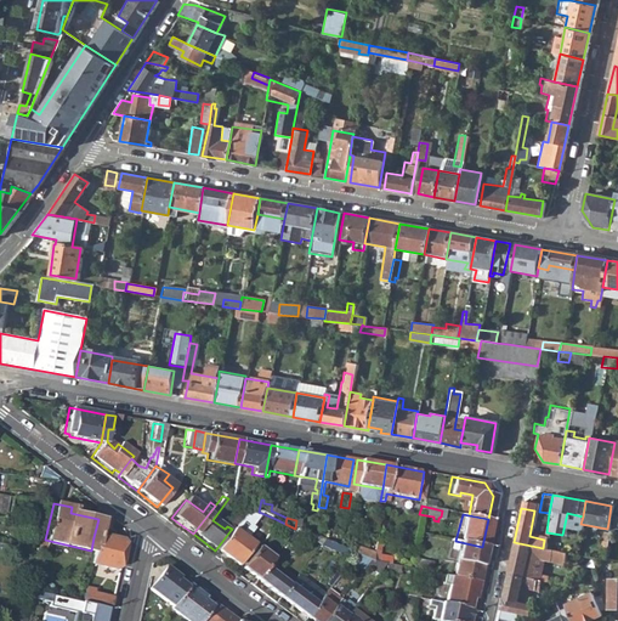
[(285,524),(276,519),(272,526),(289,534),(290,531),(293,528),(285,524)]
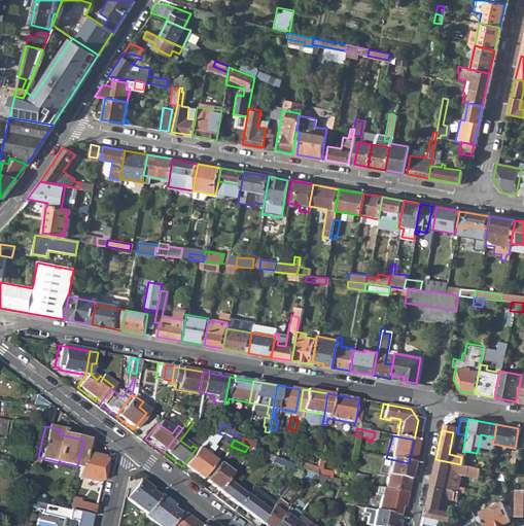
[(250,448),(248,447),(246,450),(257,455),(259,452),(250,448)]
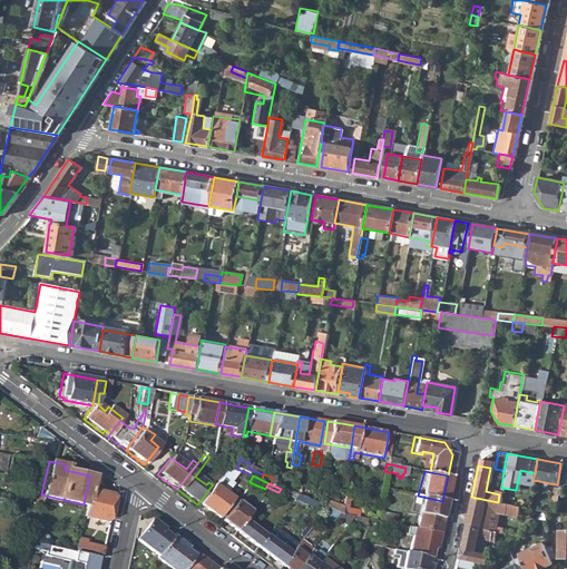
[(197,504),(215,518),(230,499),(212,486),(197,504)]
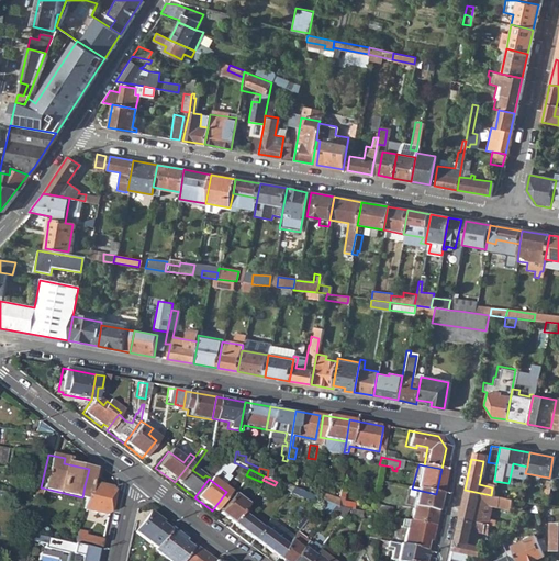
[(545,505),(549,481),(544,480),(539,505),(545,505)]
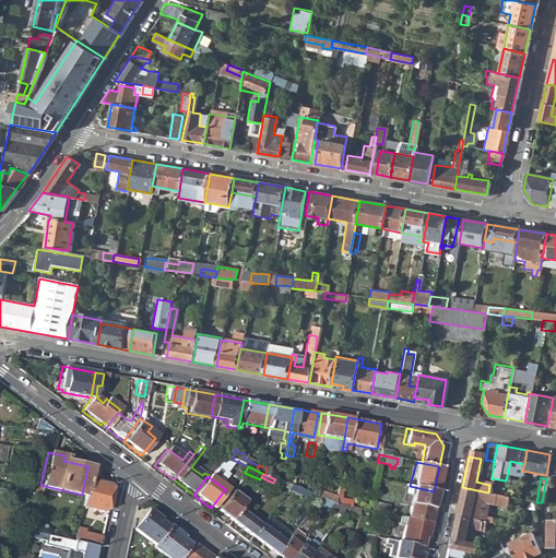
[(84,483),(82,495),(80,505),(101,510),(105,508),(110,485),(94,482),(94,484),(84,483)]
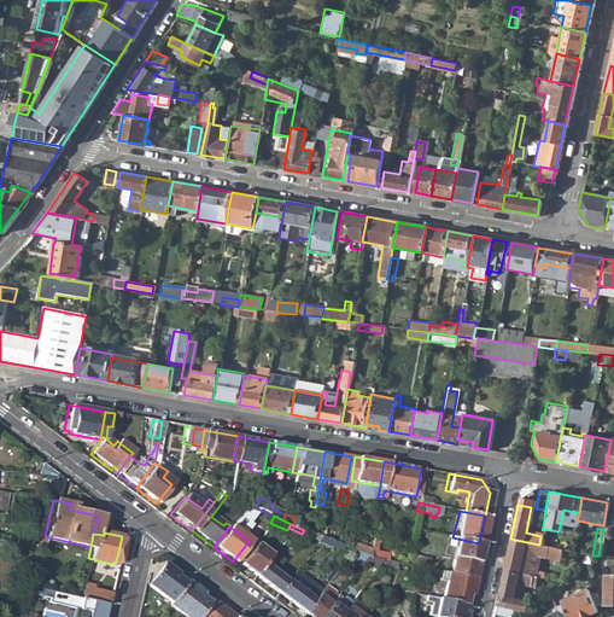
[(349,549),(319,536),(315,541),(345,554),(349,549)]
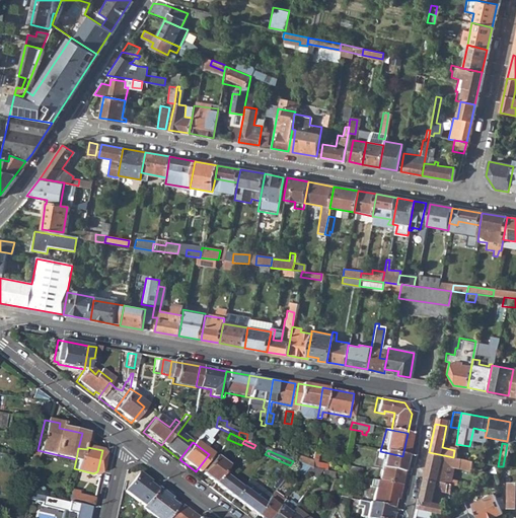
[(396,487),(402,456),(380,451),(374,482),(396,487)]
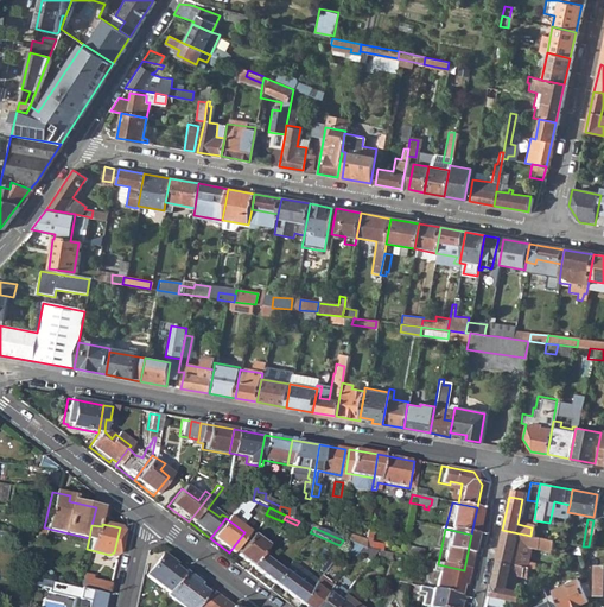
[(531,536),(502,530),(495,560),(519,564),(523,545),(536,548),(539,538),(531,536)]
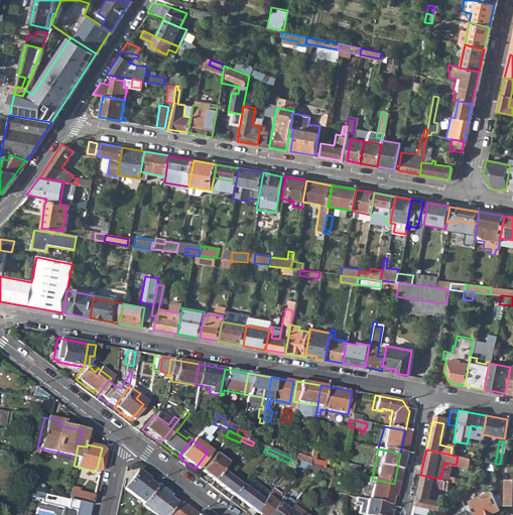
[(199,472),(211,481),(218,472),(225,463),(212,454),(199,472)]
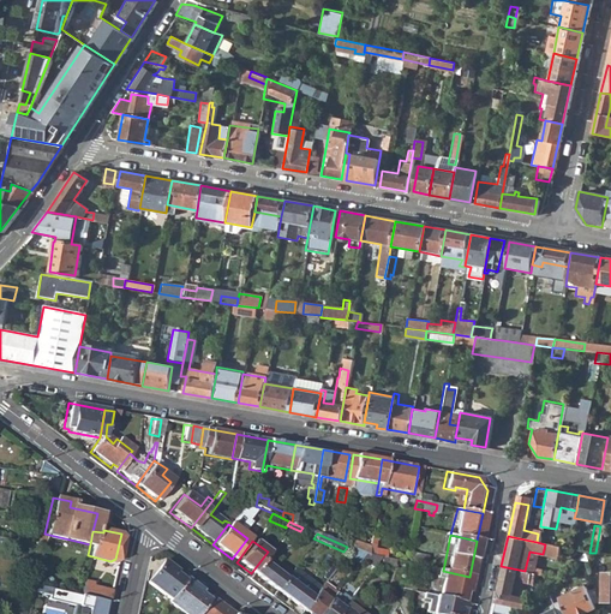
[(367,543),(365,552),(379,556),(382,558),(383,550),(371,547),(371,543),(367,543)]
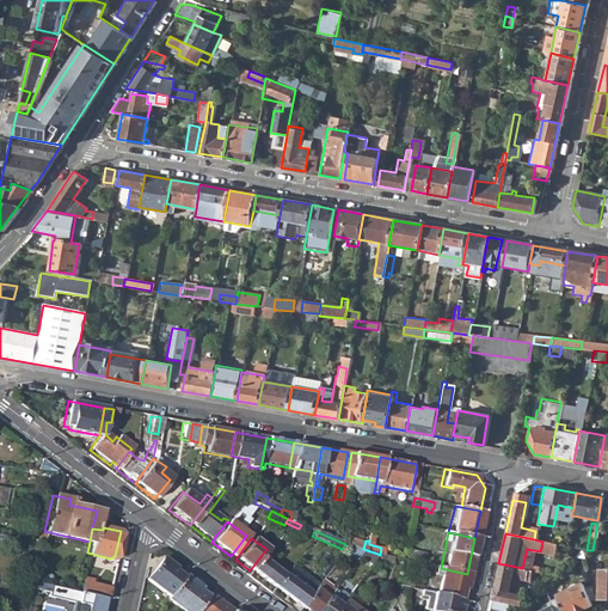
[(362,549),(345,544),(342,549),(335,560),(339,563),(348,553),(357,555),(362,549)]
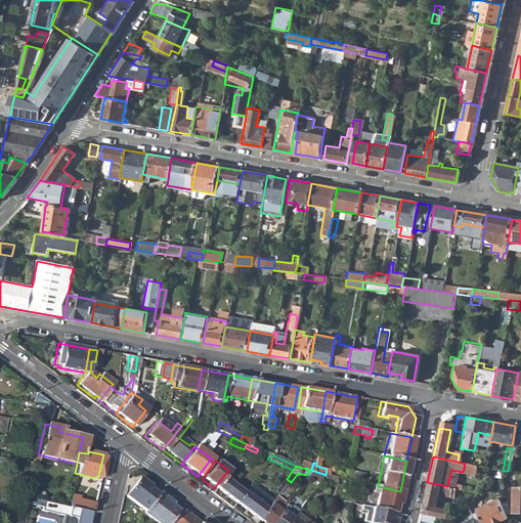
[(311,470),(310,470),(306,475),(316,483),(323,474),(311,470)]
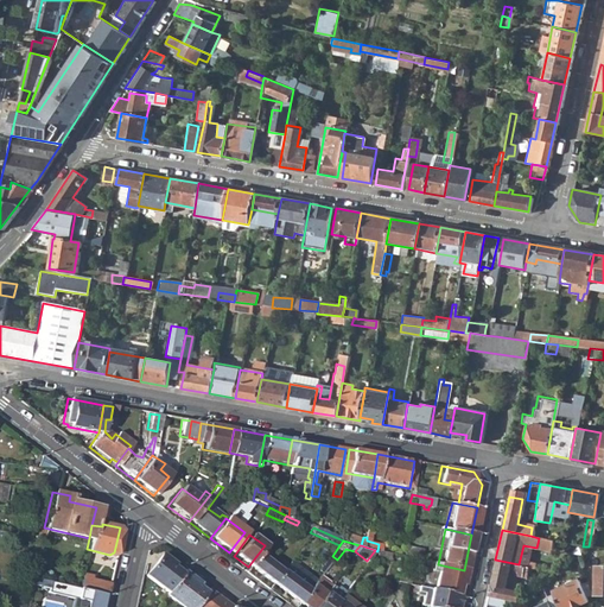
[(144,577),(165,594),(179,575),(166,566),(169,563),(159,556),(144,577)]
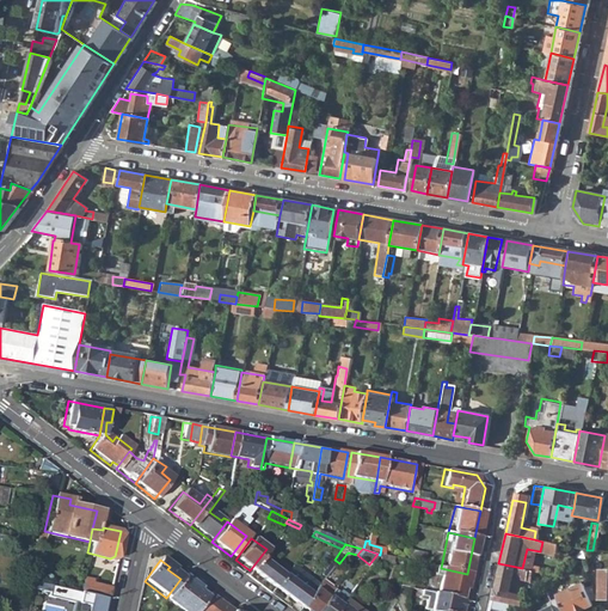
[(250,570),(272,587),(284,572),(274,563),(270,568),(258,560),(250,570)]
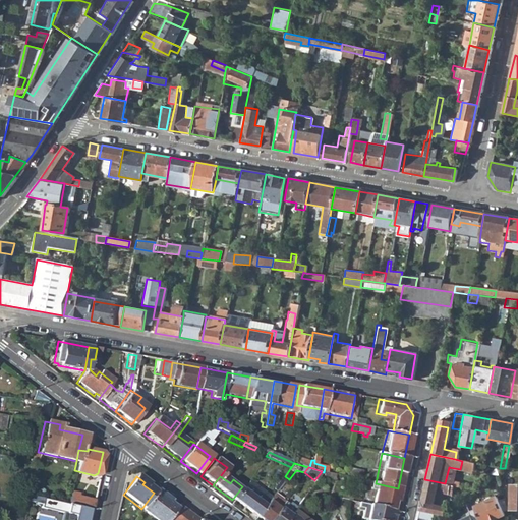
[(445,483),(424,479),(418,511),(448,518),(455,511),(441,508),(441,505),(428,503),(432,490),(446,493),(448,484),(445,483)]
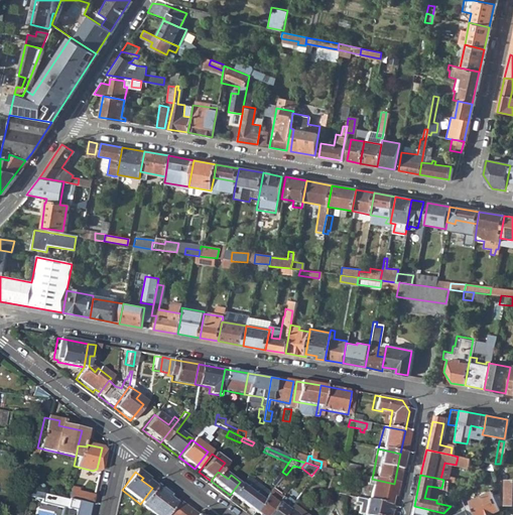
[(230,495),(252,512),(264,496),(266,494),(244,478),(240,482),(230,495)]
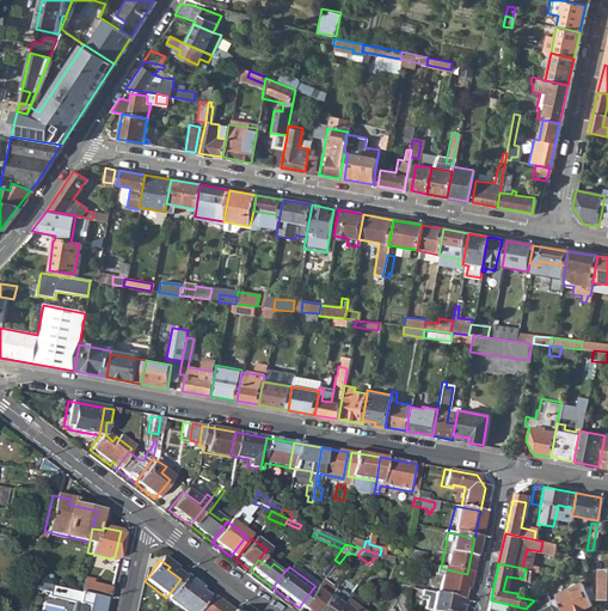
[(465,585),(467,574),(441,568),(440,567),(434,593),(458,598),(461,584),(465,585)]
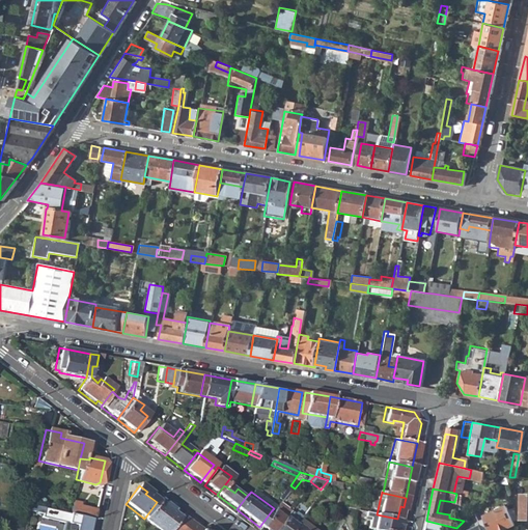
[(72,500),(68,511),(92,517),(94,506),(72,500)]
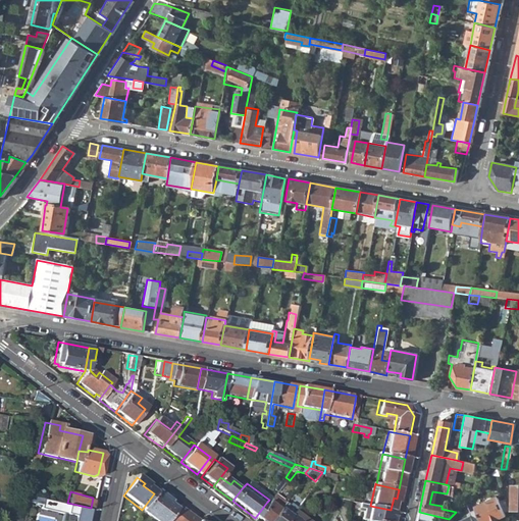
[(155,491),(154,493),(142,510),(140,512),(152,520),(165,520),(174,509),(162,501),(164,498),(155,491)]
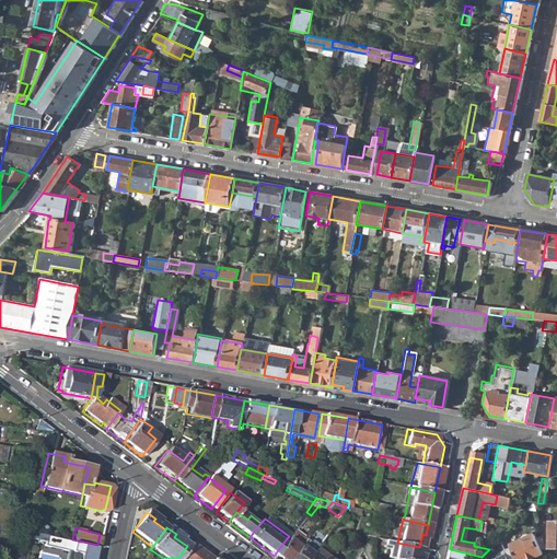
[(93,558),(97,547),(30,532),(27,537),(43,540),(42,545),(66,550),(62,558),(93,558)]
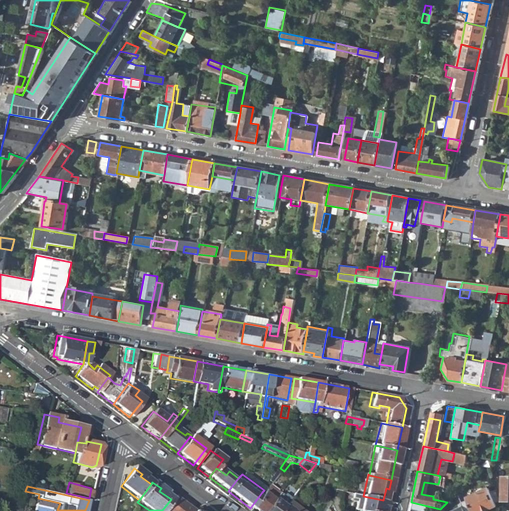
[(486,488),(465,497),(471,510),(489,510),(495,509),(486,488)]
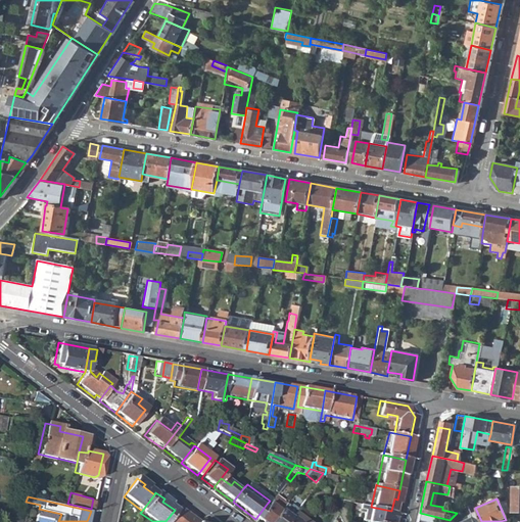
[(343,521),(342,515),(345,501),(338,500),(335,515),(338,521),(343,521)]
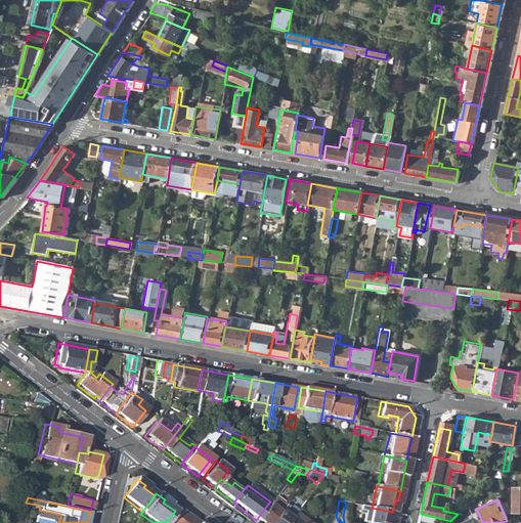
[(256,520),(260,522),(269,522),(284,505),(279,502),(274,509),(268,504),(256,520)]
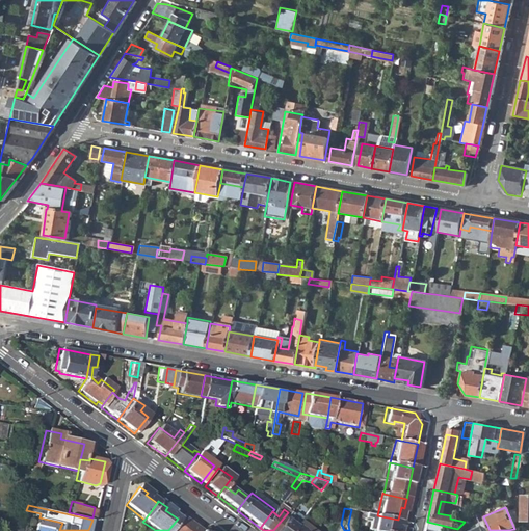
[(473,511),(465,522),(469,526),(476,519),(473,511)]
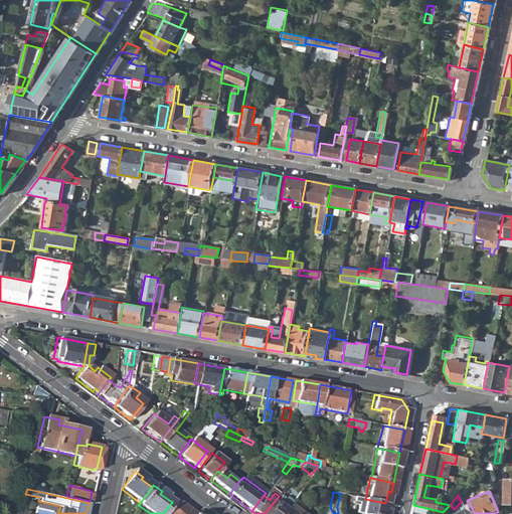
[(265,513),(281,513),(284,510),(278,505),(283,499),(279,496),(265,513)]
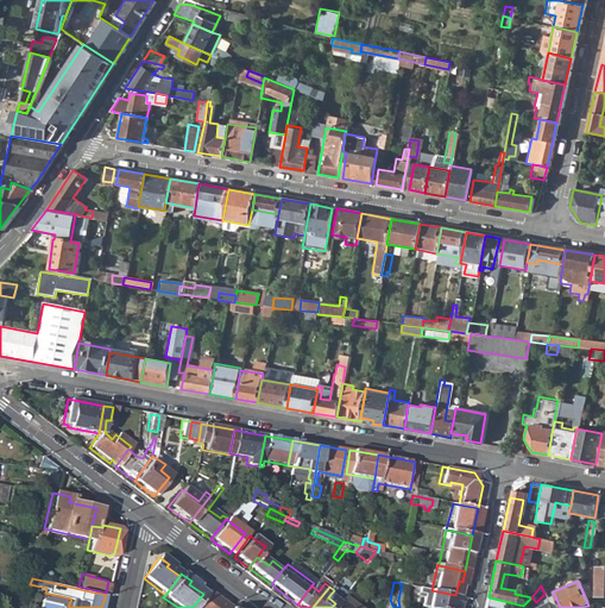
[(457,607),(459,596),(455,595),(432,590),(415,587),(415,593),(420,593),(417,606),(418,607),(420,607),(423,607),(424,607),(426,607),(457,607)]
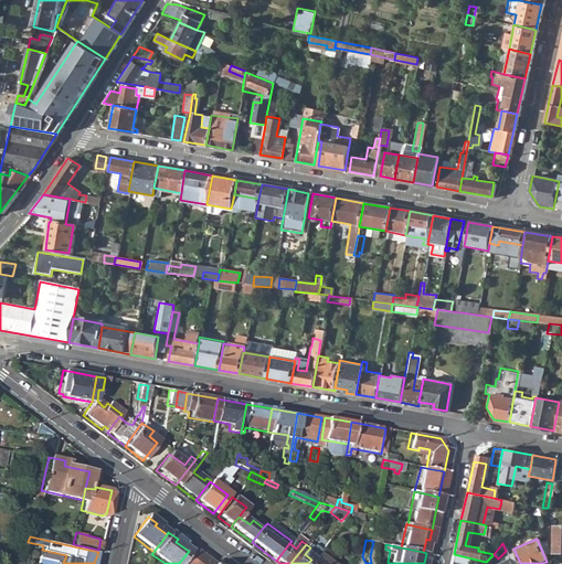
[(210,563),(191,549),(189,551),(179,563),(210,563)]
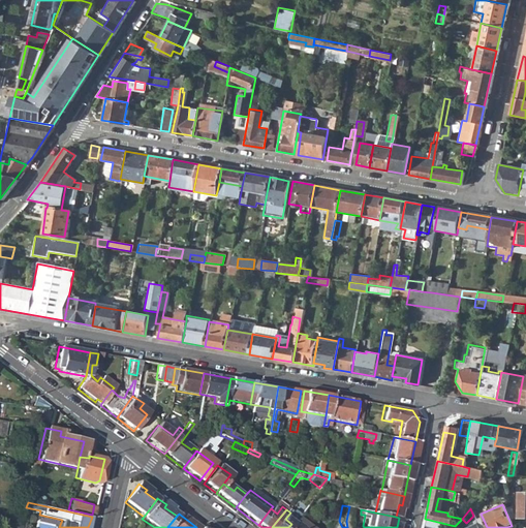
[(456,527),(455,526),(425,519),(423,526),(431,527),(434,527),(437,527),(442,527),(456,527)]
